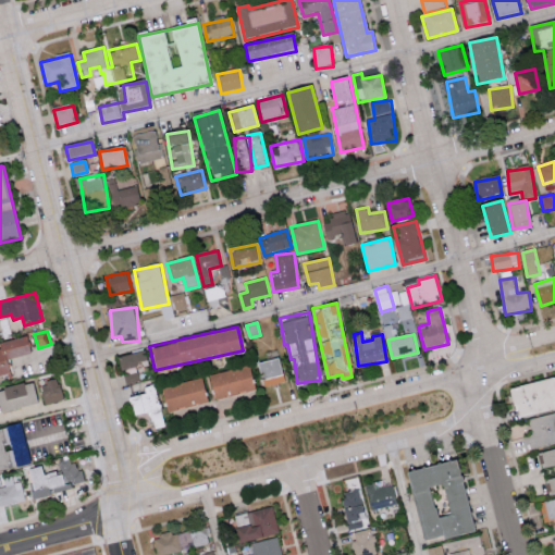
[(0,377),(11,374),(7,359),(32,354),(27,336),(0,342),(0,377)]
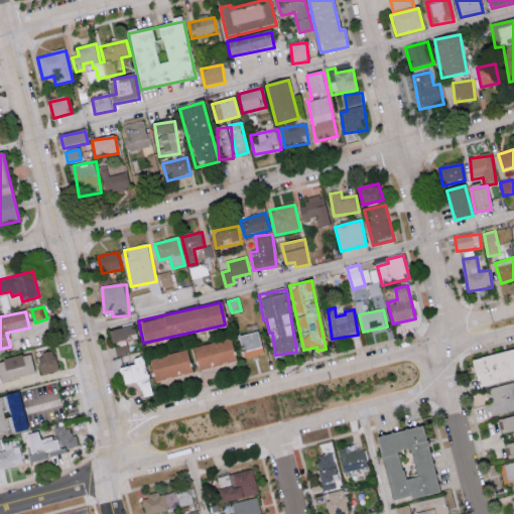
[(111,343),(136,339),(134,325),(109,330),(111,343)]
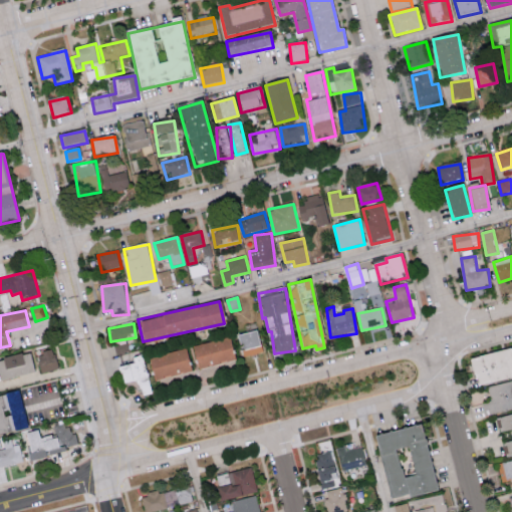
[(238,335),(243,357),(263,352),(257,330),(238,335)]
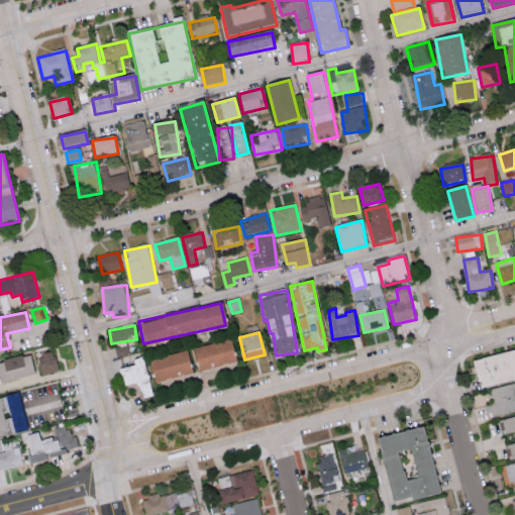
[(193,347),(197,370),(235,363),(230,340),(193,347)]
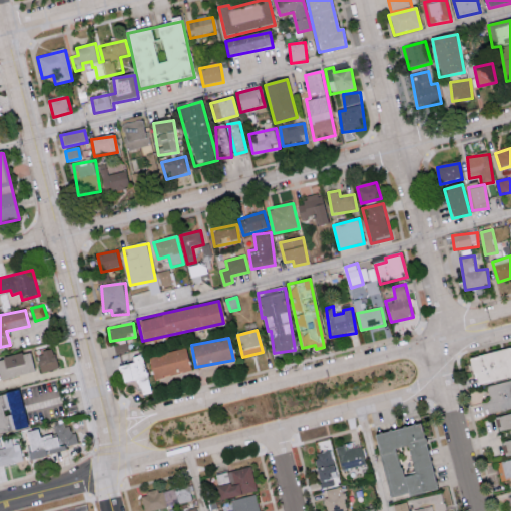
[(130,352),(128,343),(115,346),(117,355),(130,352)]
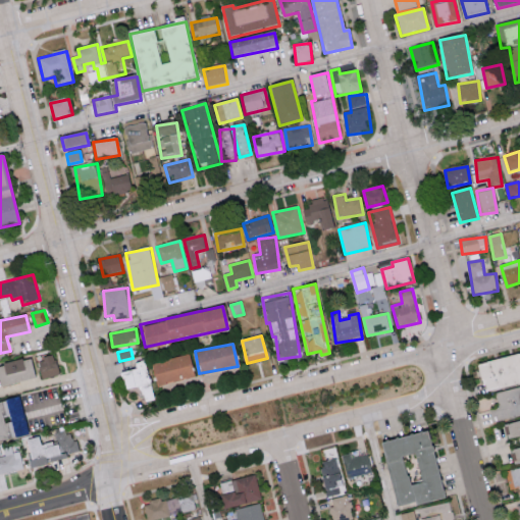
[(519,353),(478,363),(484,392),(519,383),(519,353)]
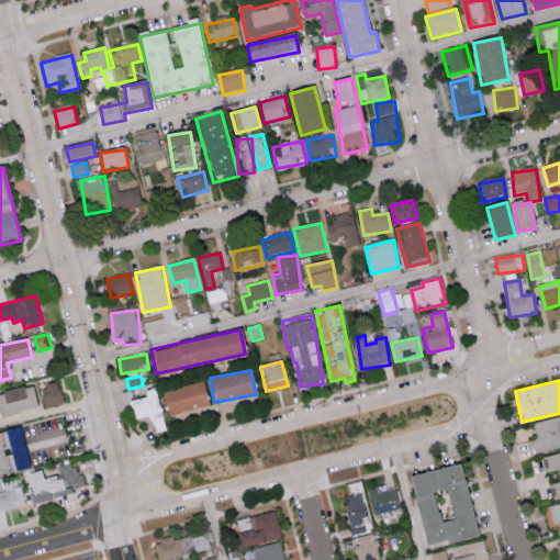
[(209,406),(203,381),(161,391),(168,416),(209,406)]
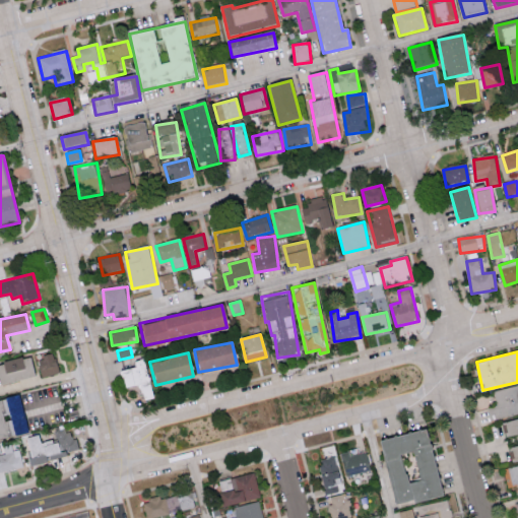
[(42,378),(60,374),(56,354),(38,358),(42,378)]
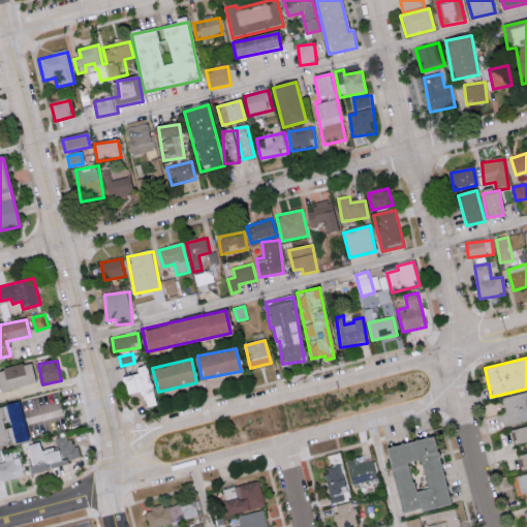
[(0,368),(0,391),(35,384),(31,363),(0,368)]
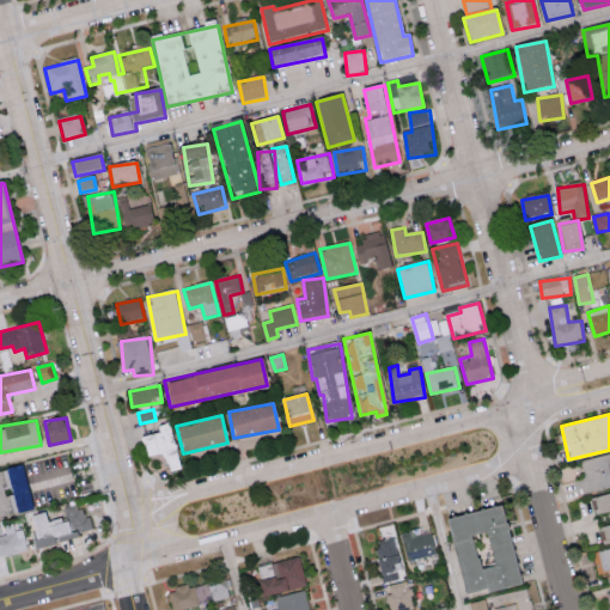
[(147,457),(163,452),(169,471),(181,468),(169,424),(158,426),(160,432),(141,437),(147,457)]
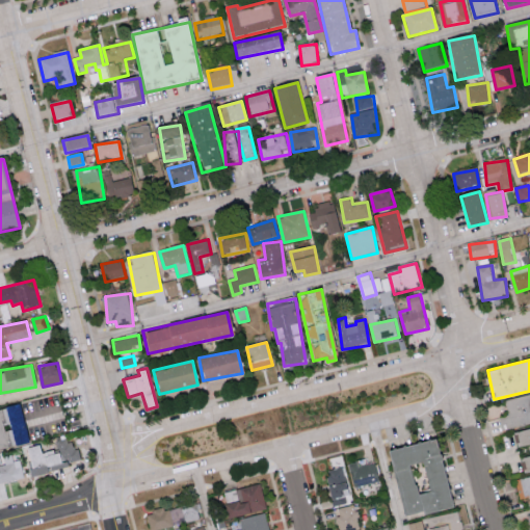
[(529,394),(506,399),(508,417),(503,418),(504,428),(529,423),(529,394)]
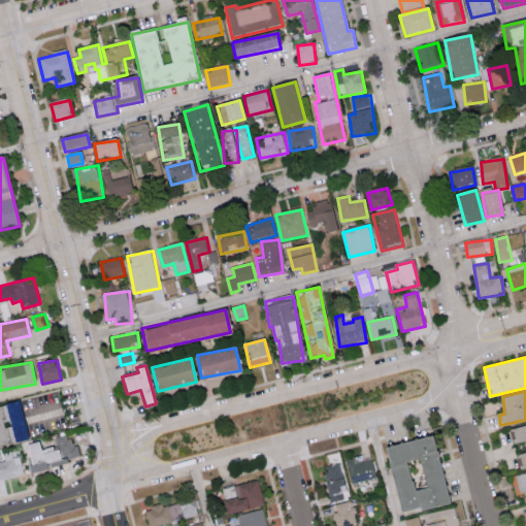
[(525,425),(508,429),(512,444),(525,440),(525,453),(516,455),(519,468),(525,466),(525,425)]
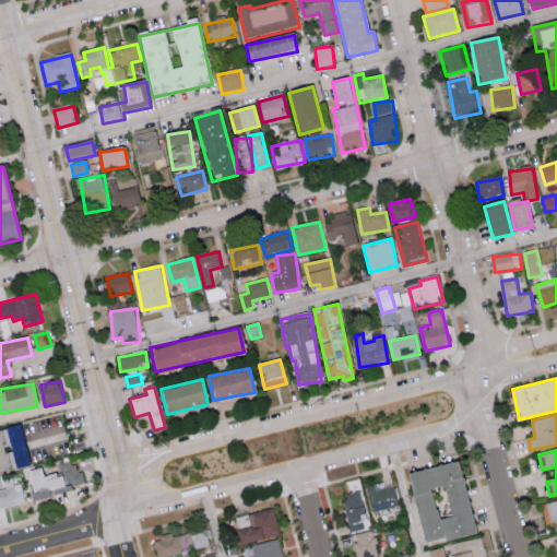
[(34,498),(86,488),(83,472),(76,473),(73,461),(59,463),(61,473),(44,476),(43,467),(28,471),(34,498)]
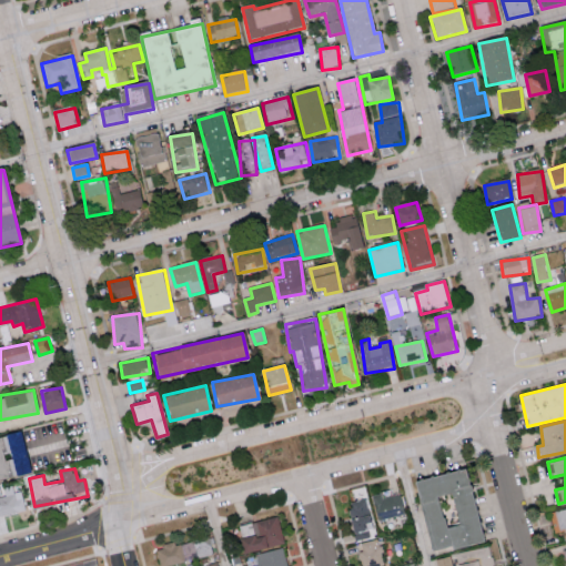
[(483,542),(466,468),(415,479),(432,553),(483,542)]
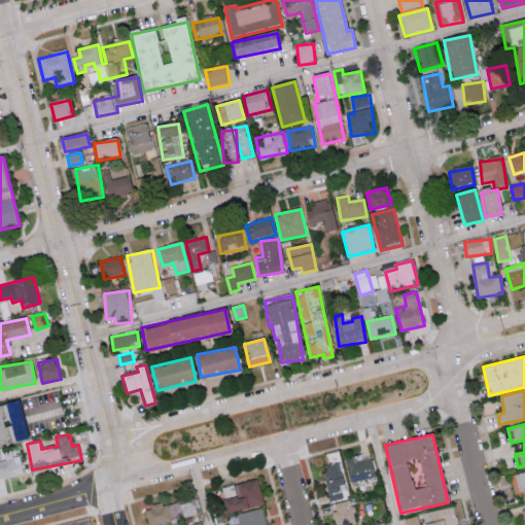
[(0,462),(0,480),(25,475),(22,456),(14,457),(13,452),(7,453),(8,461),(0,462)]
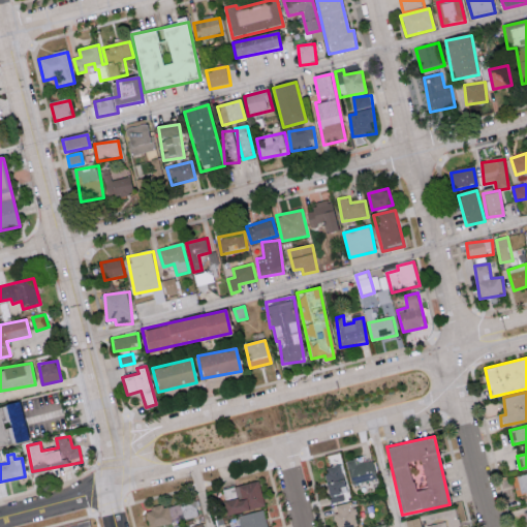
[(378,479),(372,458),(347,464),(352,486),(378,479)]
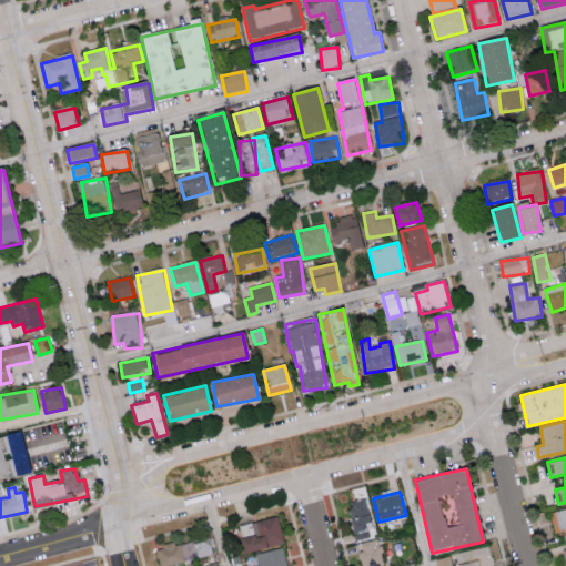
[(357,542),(371,538),(369,531),(374,529),(365,499),(347,504),(357,542)]
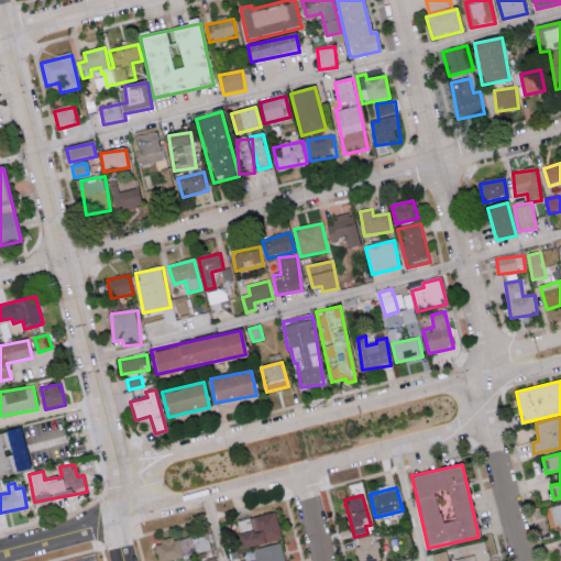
[(560,505),(546,508),(550,528),(560,526),(560,505)]
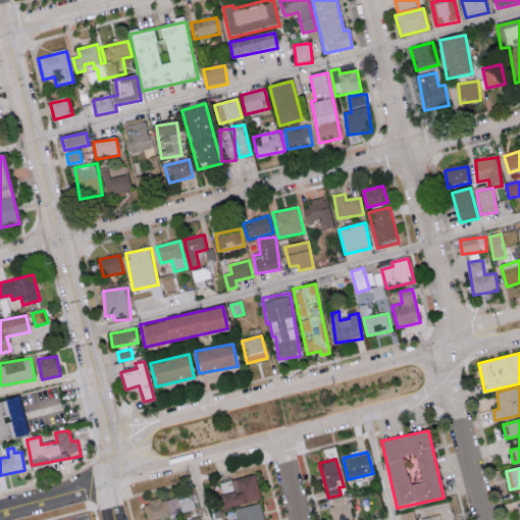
[(219,484),(226,509),(262,500),(256,475),(219,484)]
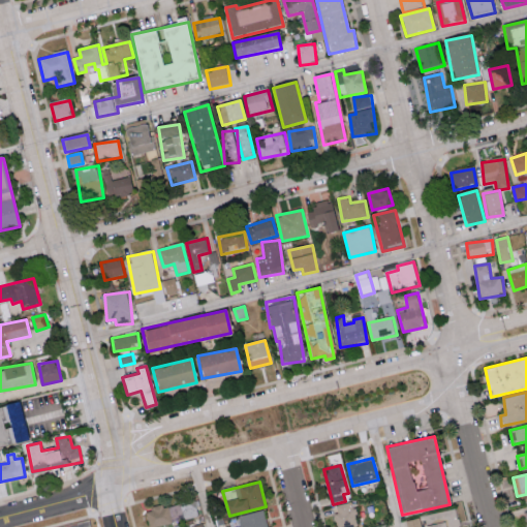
[(184,520),(200,518),(199,501),(183,503),(184,520)]
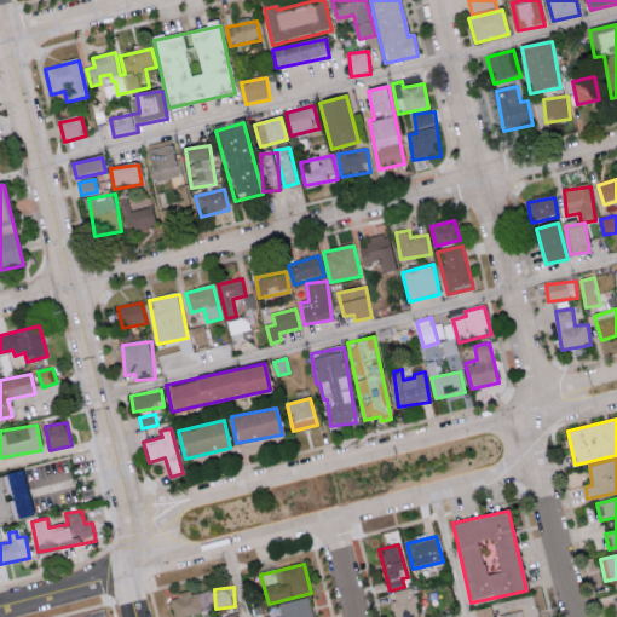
[(420,616),(415,589),(392,592),(396,616),(420,616)]
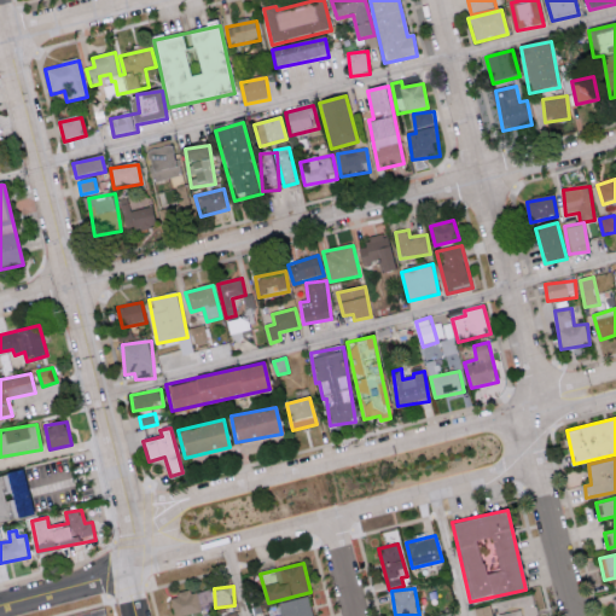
[(205,593),(193,596),(193,592),(172,597),(176,615),(190,615),(209,611),(205,593)]
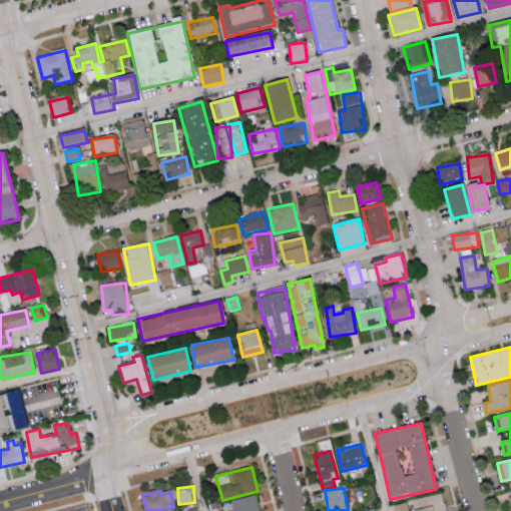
[(412,500),(415,510),(446,510),(443,494),(412,500)]
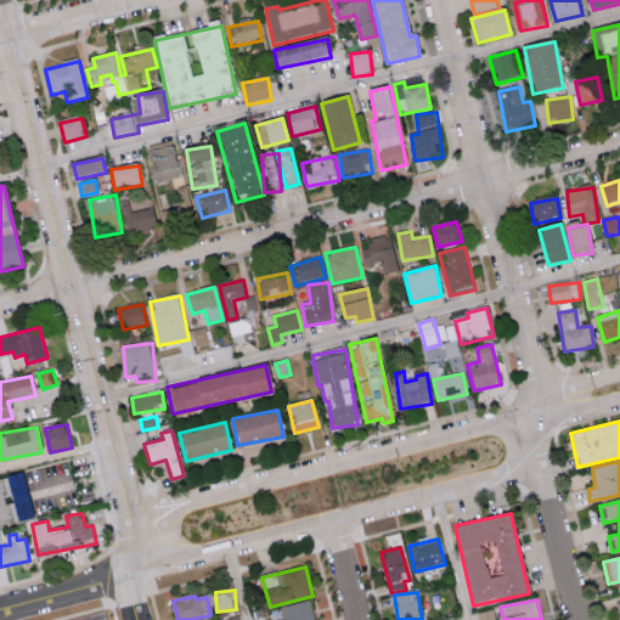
[(282,608),(283,614),(276,616),(277,619),(315,619),(311,601),(282,608)]
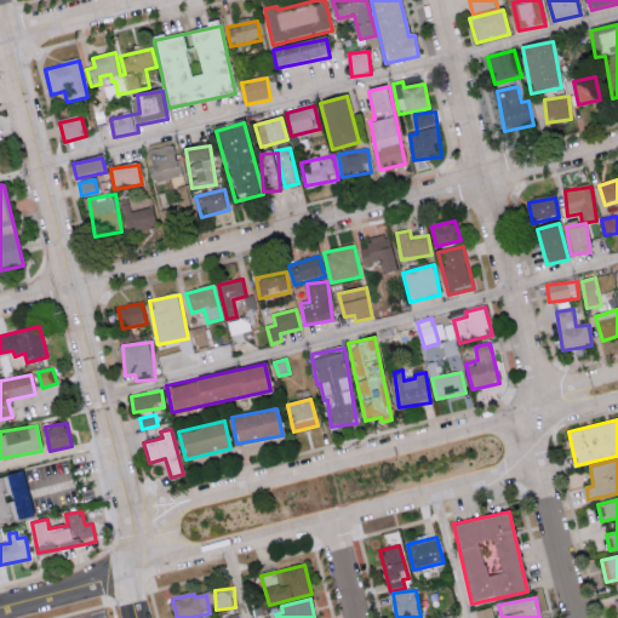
[(476,612),(478,617),(496,617),(493,607),(476,612)]
